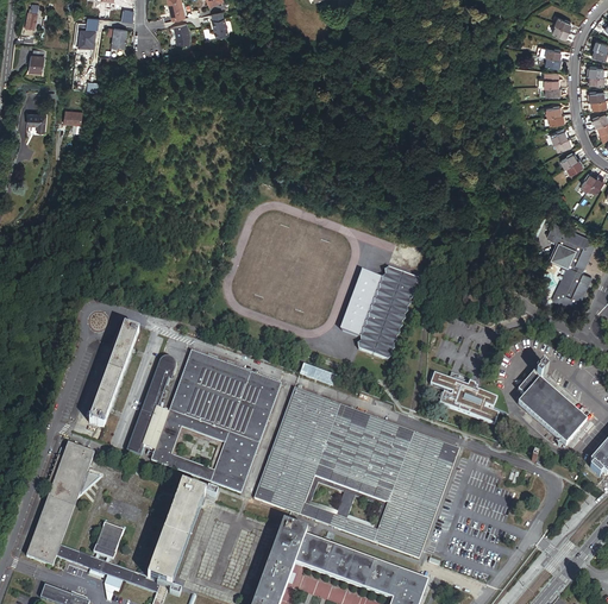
[(170,6),(173,16),(183,13),(181,4),(182,2),(181,0),(167,0),(169,6),(170,6)]
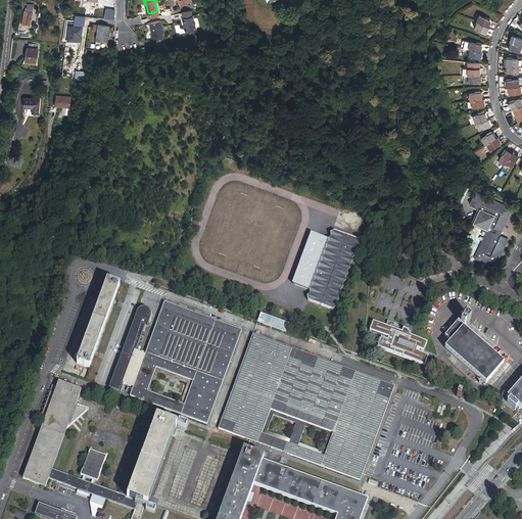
[(26,7),(25,14),(22,13),(20,20),(29,22),(31,8),(27,8),(26,7)]
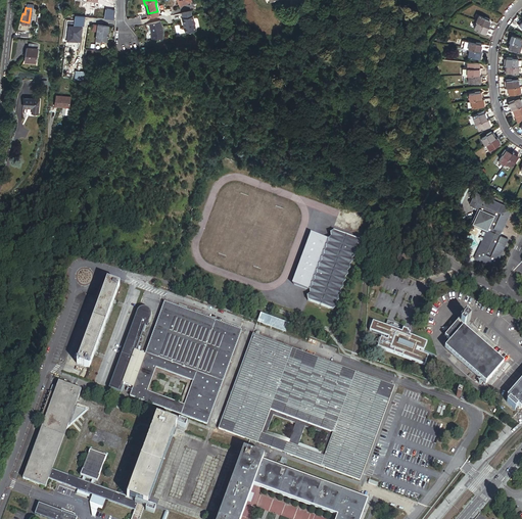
[(190,12),(189,7),(180,9),(181,14),(180,14),(184,29),(194,27),(191,11),(190,12)]
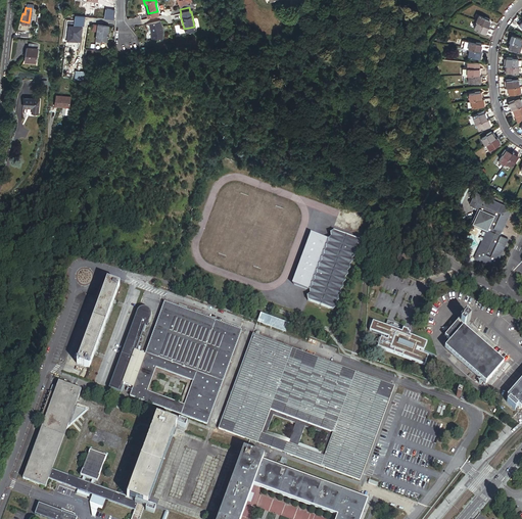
[(478,10),(475,17),(476,17),(486,22),(487,18),(489,15),(484,12),(484,13),(478,10)]
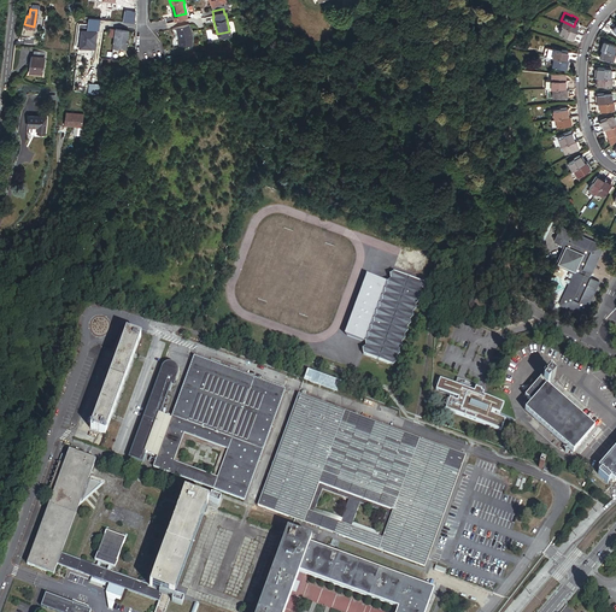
[(87,13),(86,25),(76,25),(75,42),(89,43),(91,37),(94,37),(97,15),(87,13)]
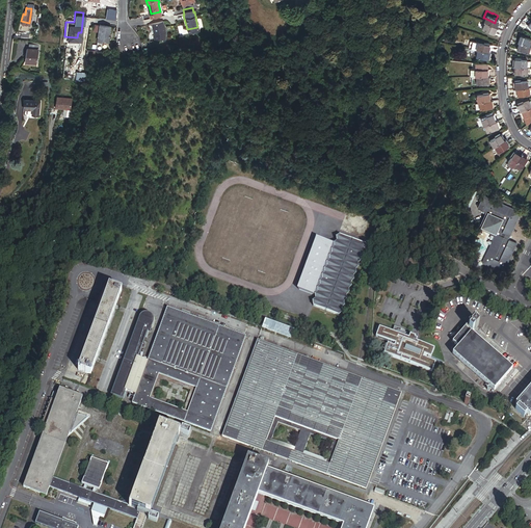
[(164,28),(161,17),(151,20),(153,30),(153,31),(153,35),(163,36),(164,28)]
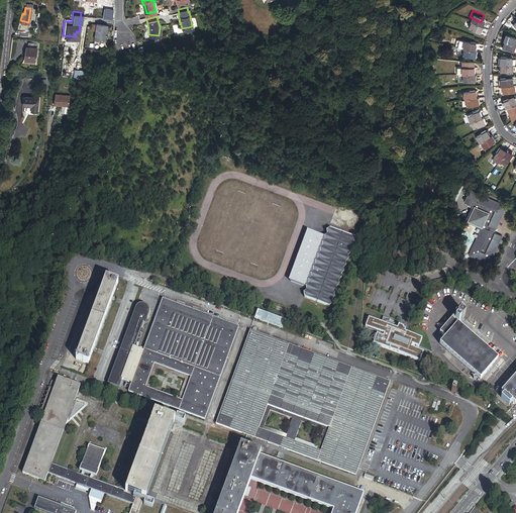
[(480,26),(482,22),(481,22),(471,17),(468,23),(474,26),(473,27),(478,30),(480,26)]
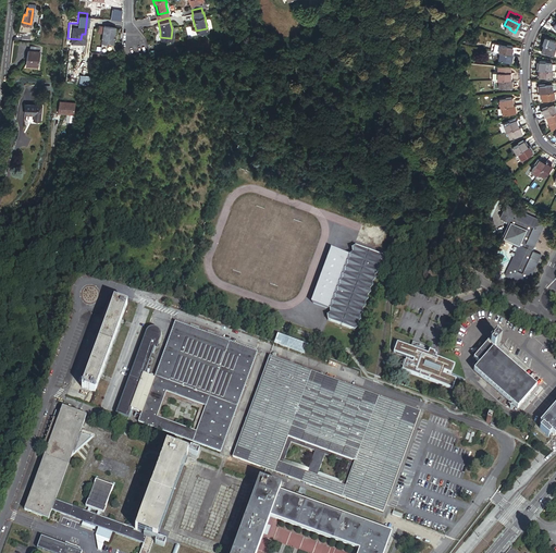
[(114,24),(102,22),(100,39),(111,40),(114,24)]
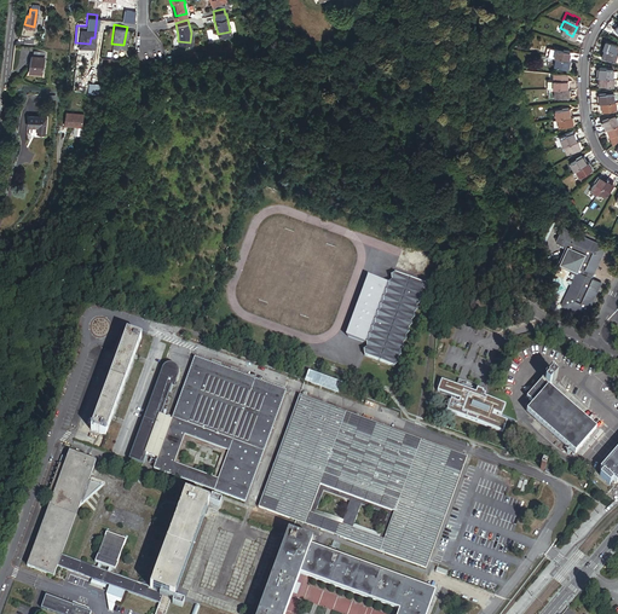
[(602,40),(601,44),(604,45),(614,48),(617,41),(604,36),(602,40)]
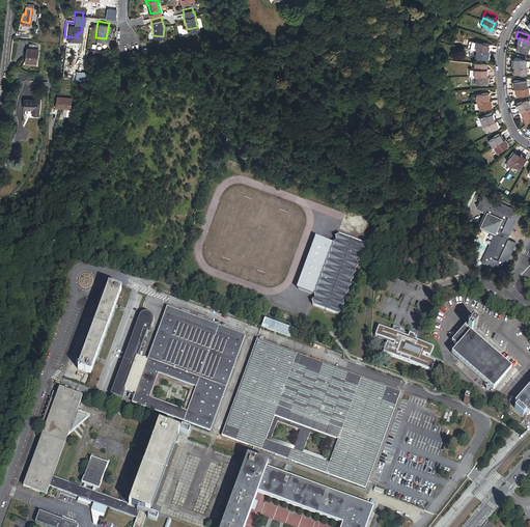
[(468,36),(467,44),(476,46),(486,48),(486,44),(487,39),(482,38),(482,39),(468,36)]
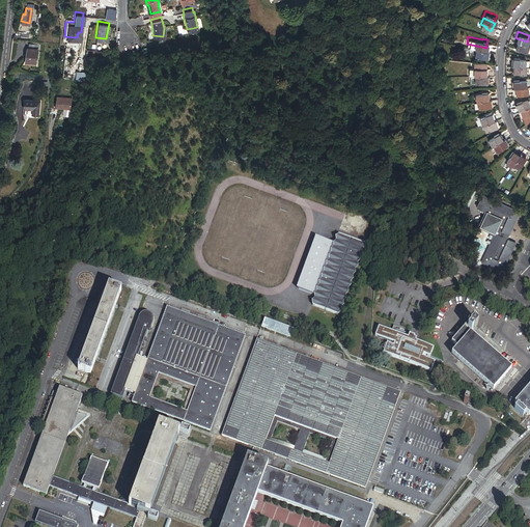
[(526,49),(528,43),(527,42),(518,38),(515,43),(514,45),(526,49)]
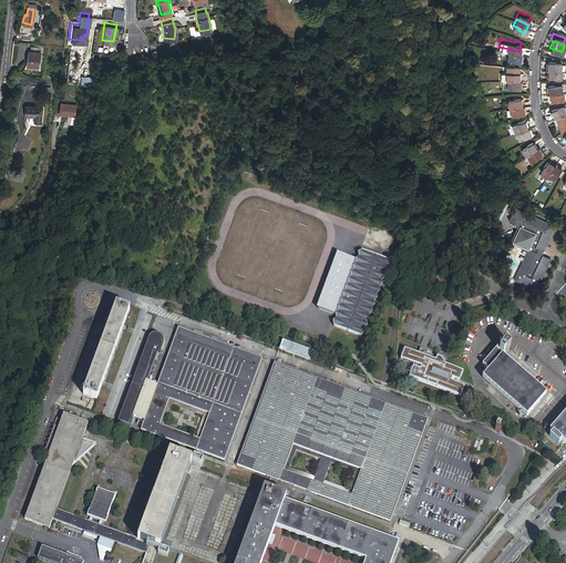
[(28,49),(24,64),(37,67),(40,51),(29,49),(28,49)]
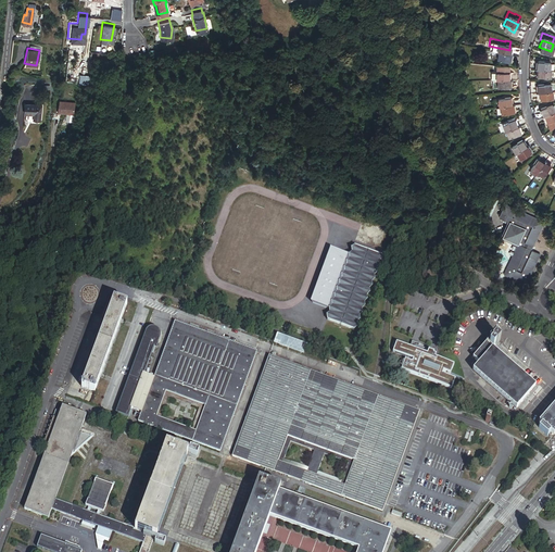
[(508,59),(511,50),(509,50),(499,48),(496,54),(504,57),(503,58),(508,59)]
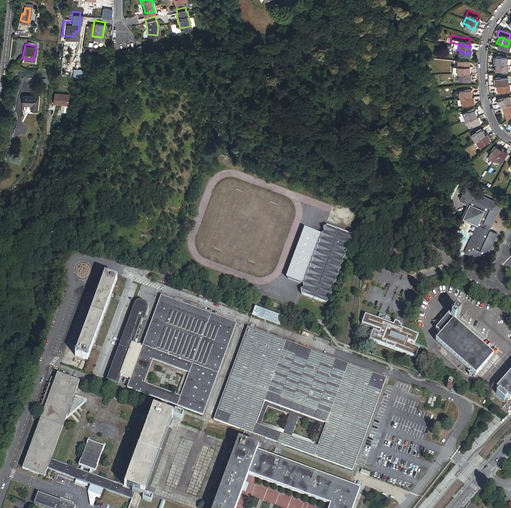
[(494,56),(494,60),(495,60),(505,61),(506,54),(500,53),(500,52),(495,52),(494,56)]
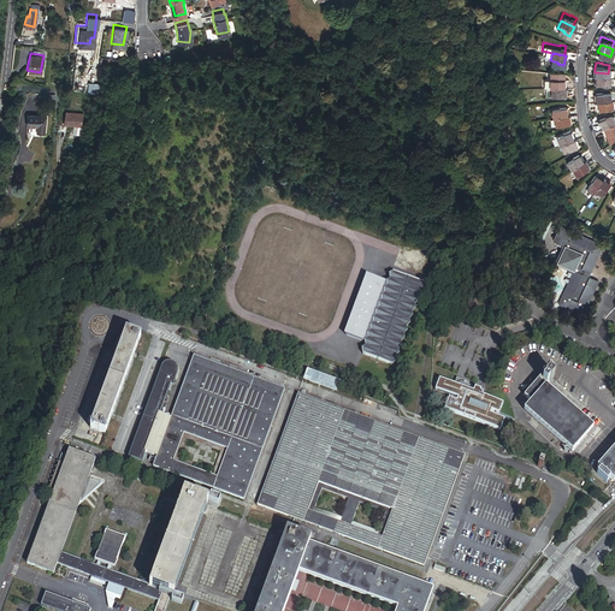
[(609,82),(610,73),(608,73),(596,72),(595,77),(595,82),(601,82),(601,81),(609,82)]
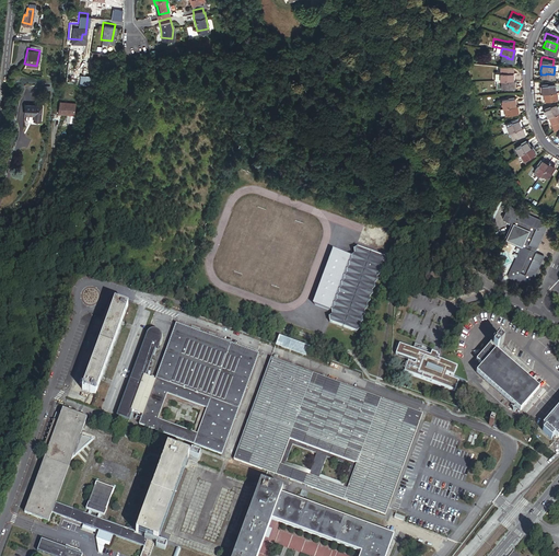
[(493,69),(493,77),(496,77),(513,77),(513,68),(507,68),(507,69),(499,69),(493,69)]
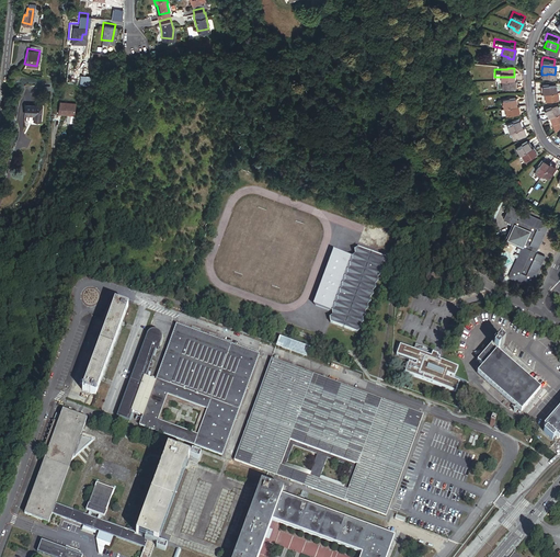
[(541,81),(543,90),(544,89),(556,88),(555,80),(548,81),(547,80),(541,81)]
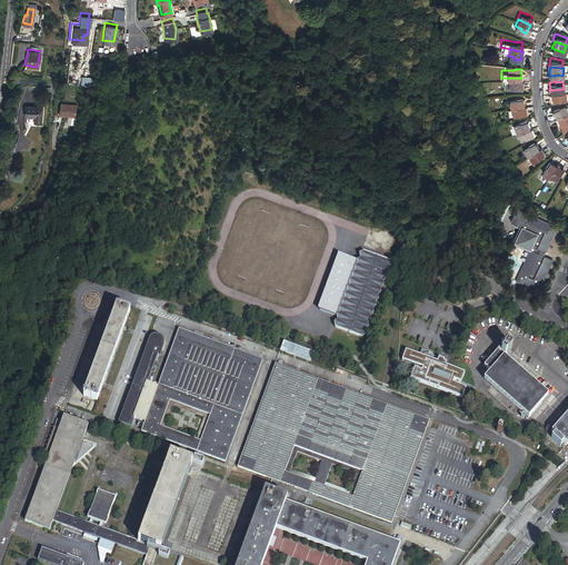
[(565,97),(565,89),(564,89),(551,90),(552,99),(558,99),(558,98),(565,97)]
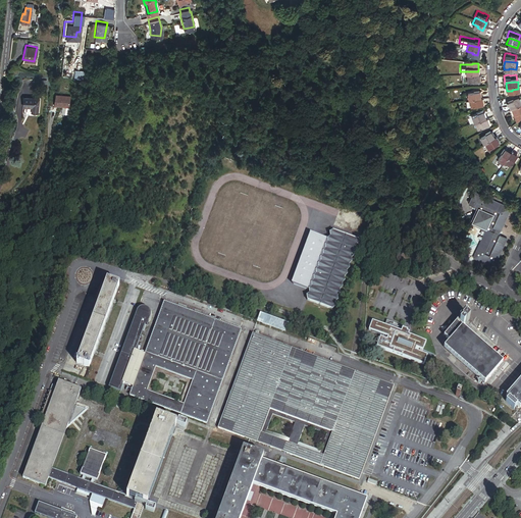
[(467,90),(468,96),(469,96),(479,95),(478,87),(473,88),(473,89),(467,90)]
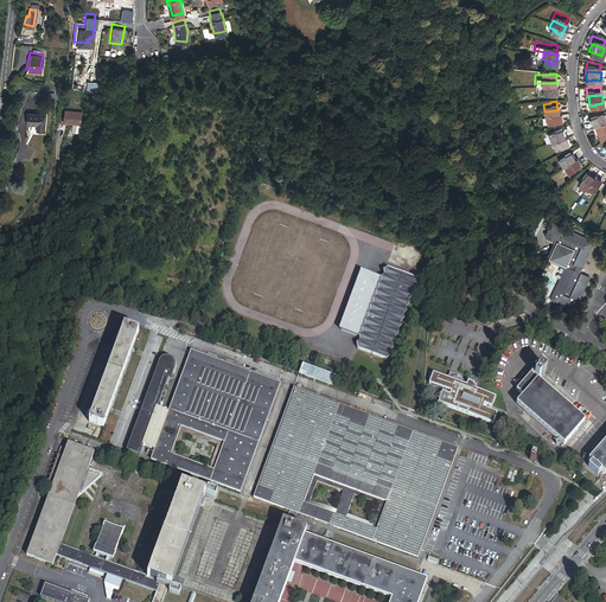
[(64,106),(62,119),(80,121),(82,109),(64,106)]
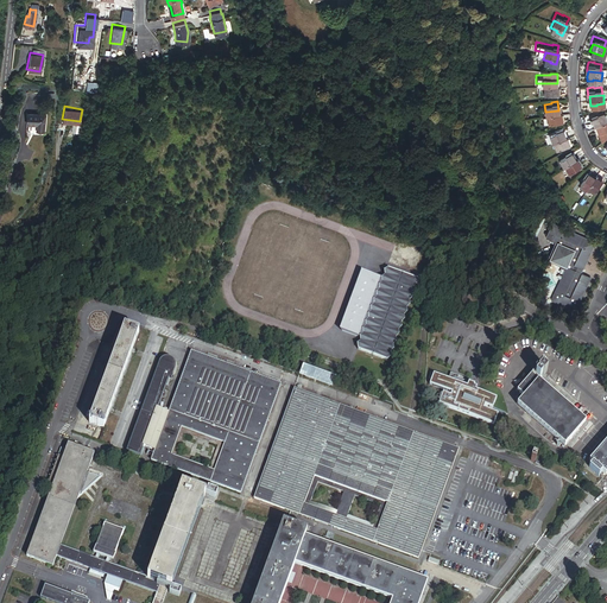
[(29,109),(27,120),(37,121),(37,127),(43,127),(44,112),(29,109)]
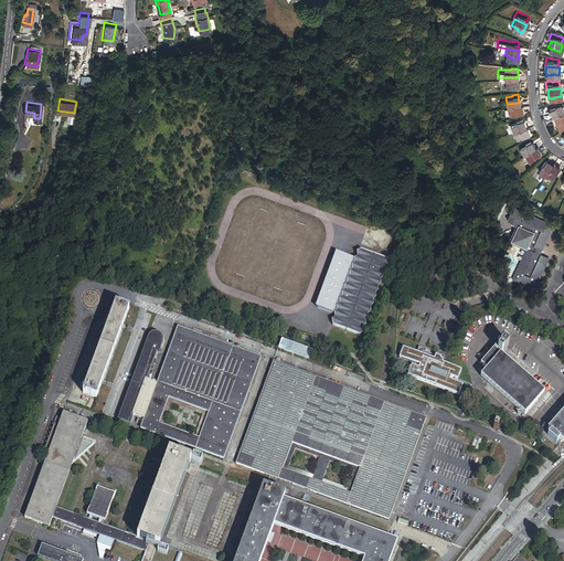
[(522,110),(521,102),(519,103),(508,104),(509,112),(515,110),(515,112),(522,110)]
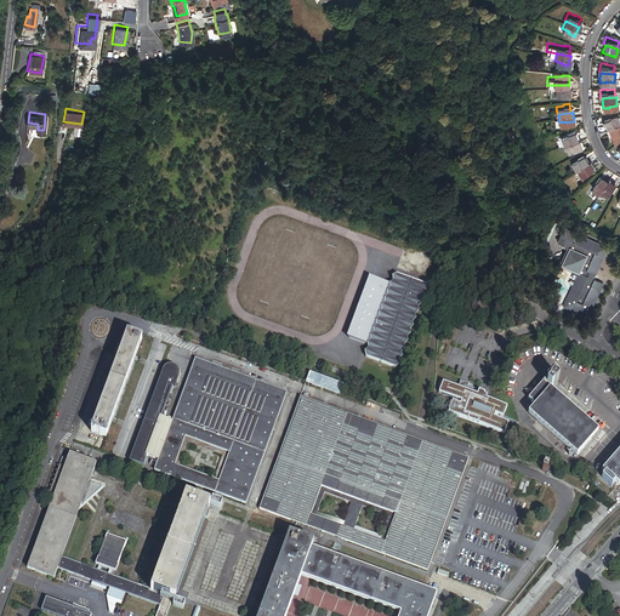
[(603,117),(607,125),(608,125),(619,120),(616,112),(609,115),(609,114),(603,117)]
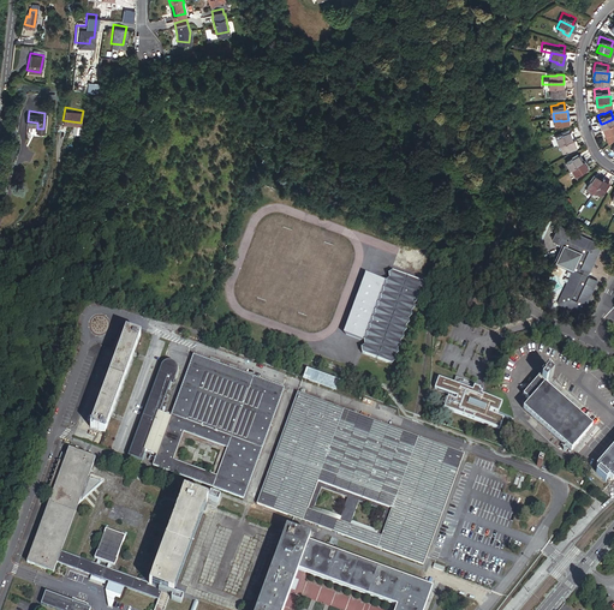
[(613,118),(613,119),(602,124),(608,138),(613,136),(610,129),(613,127),(613,118)]
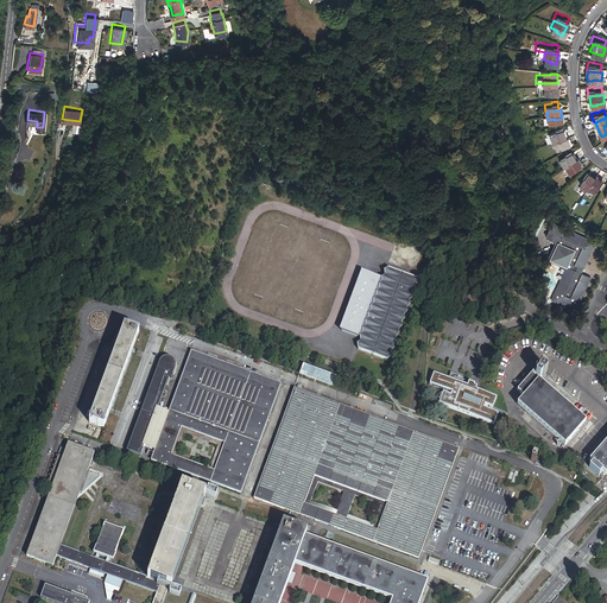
[(549,131),(551,139),(552,138),(564,134),(561,125),(555,127),(556,128),(549,131)]
